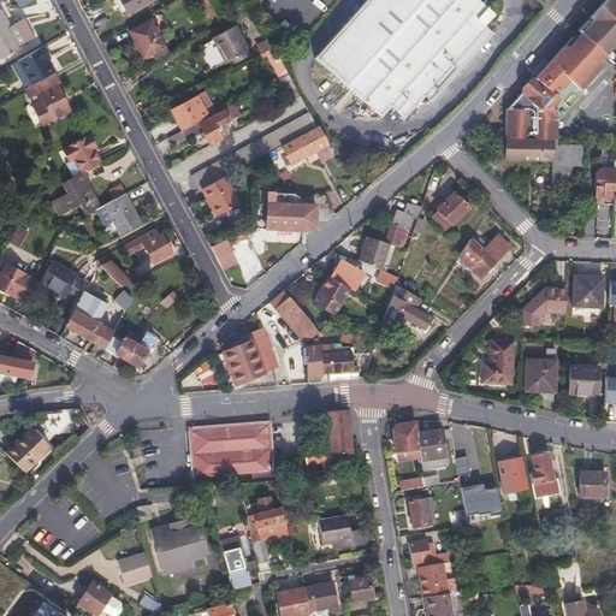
[(477,0),(367,0),(314,57),(366,105),(379,118),(389,108),(395,113),(404,102),(412,108),(424,98),(431,104),(487,42),(480,36),(487,30),(484,27),(495,16),(490,11),(492,7),(487,3),(484,5),(477,0)]
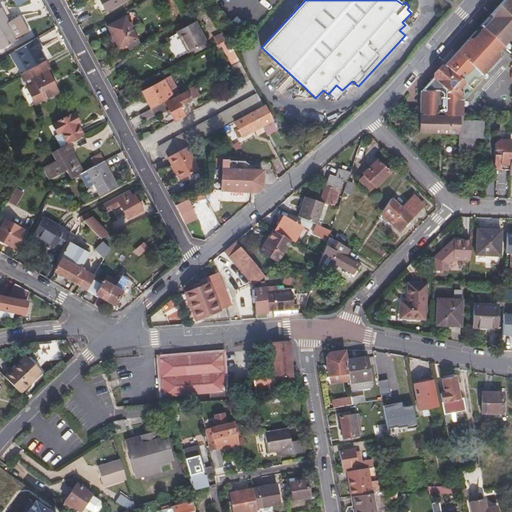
[(511,0),(507,0),(493,16),(495,19),(486,29),(509,50),(511,47),(511,0)]
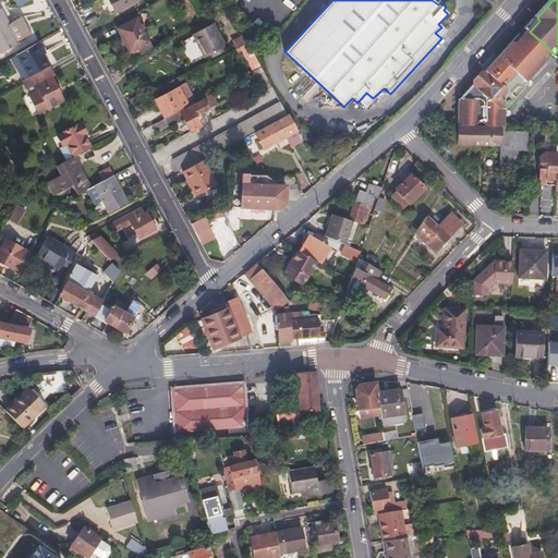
[(93,9),(97,16),(108,10),(105,2),(93,9)]
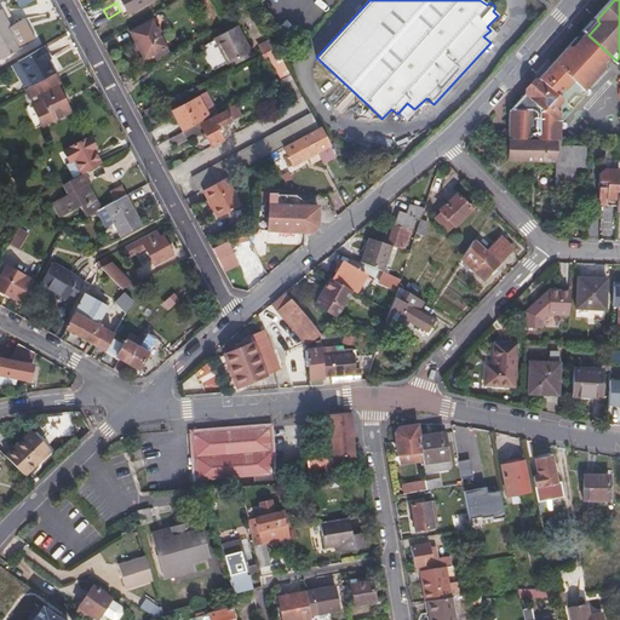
[(0,7),(0,56),(21,46),(17,36),(21,34),(12,18),(9,21),(1,7),(0,7)]
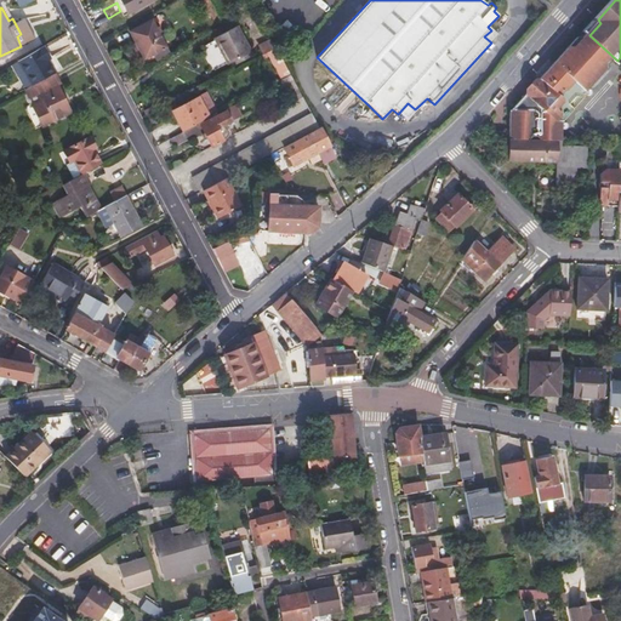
[(598,20),(586,33),(590,35),(600,23),(598,20)]
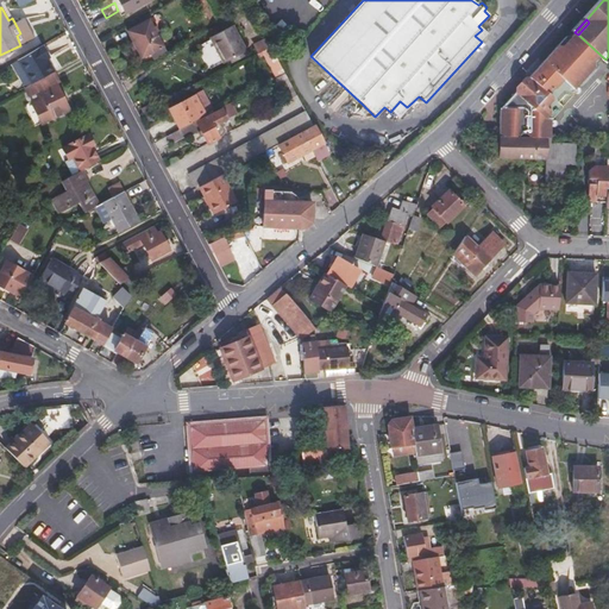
[(129,31),(143,57),(150,54),(163,46),(149,20),(129,31)]
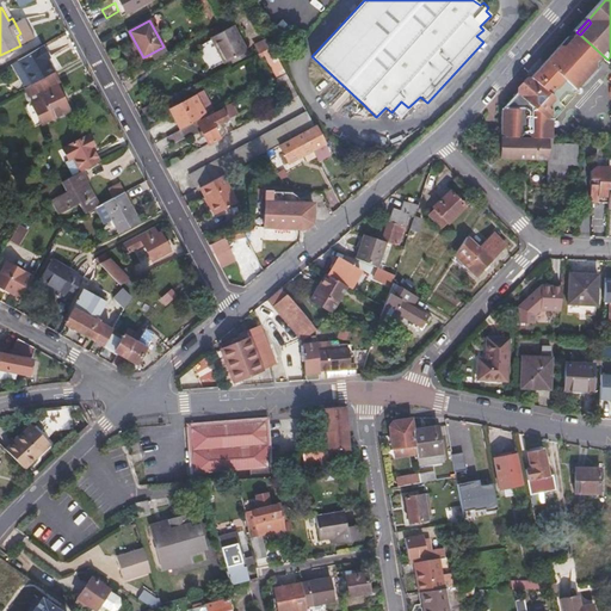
[(213,36),(228,63),(250,51),(235,25),(213,36)]
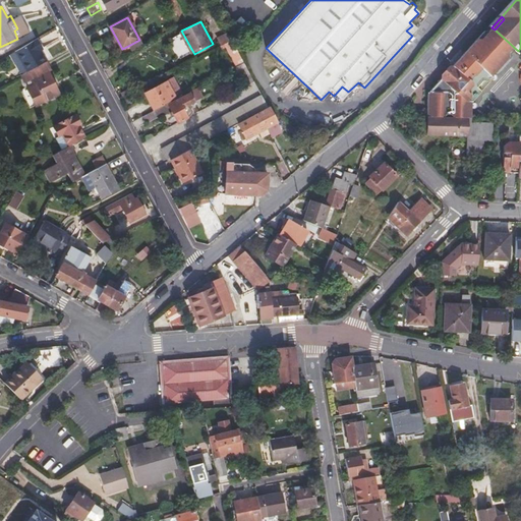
[(412,25),(406,31),(412,36),(417,31),(412,25)]
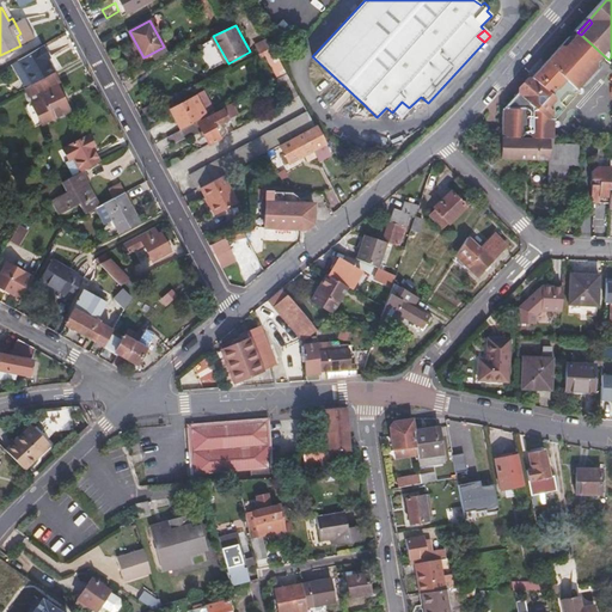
[(522,95),(505,114),(505,133),(489,133),(485,138),(507,139),(556,140),(557,122),(561,122),(582,98),(582,95),(587,90),(591,90),(607,71),(607,67),(611,62),(609,60),(581,35),(577,32),(531,84),(532,87),(526,95),(522,95)]
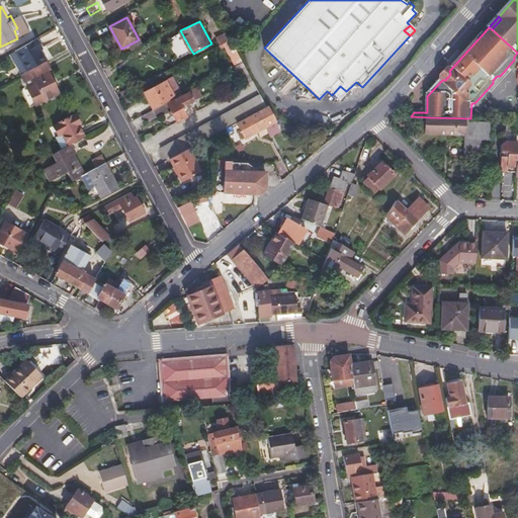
[(12,50),(24,72),(46,61),(38,49),(41,47),(35,37),(12,50)]
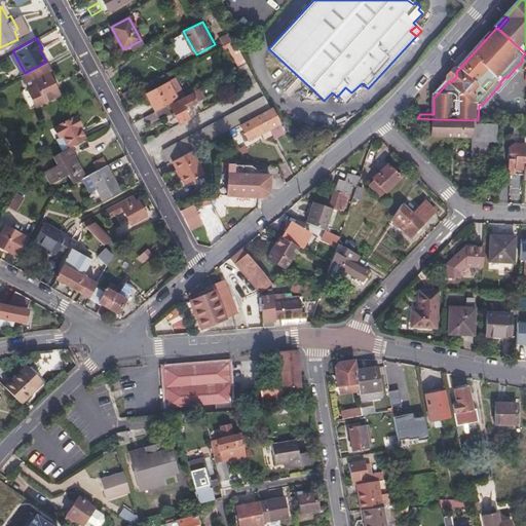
[(141,40),(129,46),(133,51),(144,45),(141,40)]
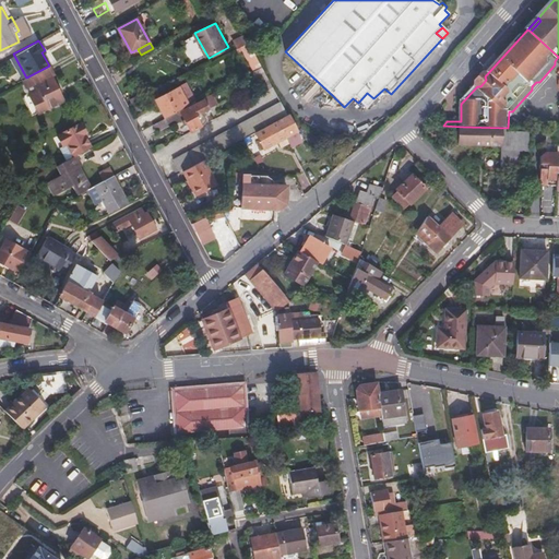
[(49,66),(26,78),(23,80),(27,88),(36,84),(36,83),(51,76),(55,75),(49,66)]
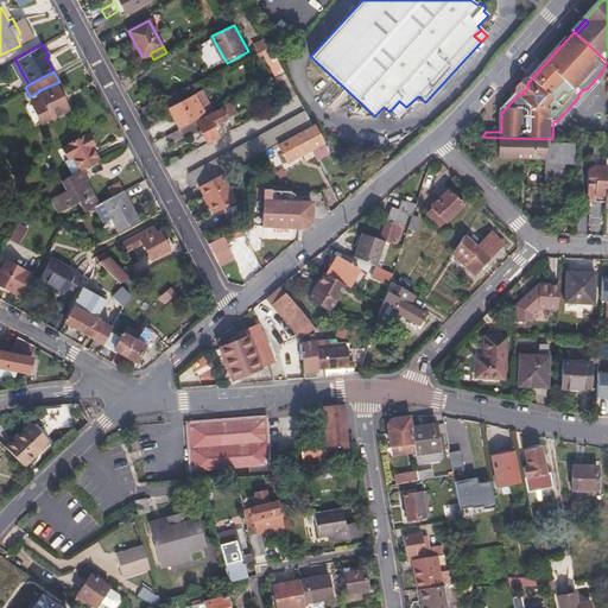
[(277,77),(291,103),(301,99),(286,73),(277,77)]
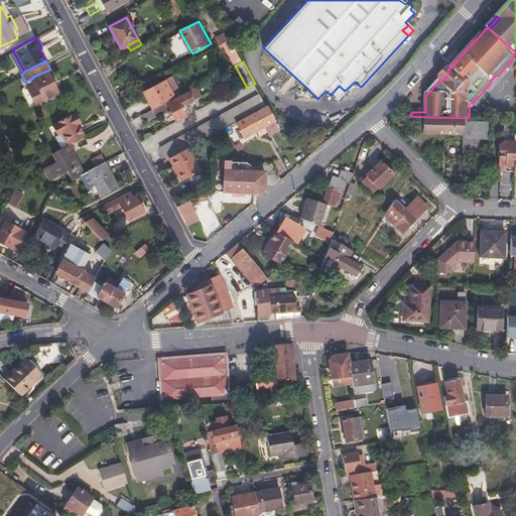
[(33,78),(37,85),(28,89),(34,104),(58,94),(47,71),(33,77),(33,78)]
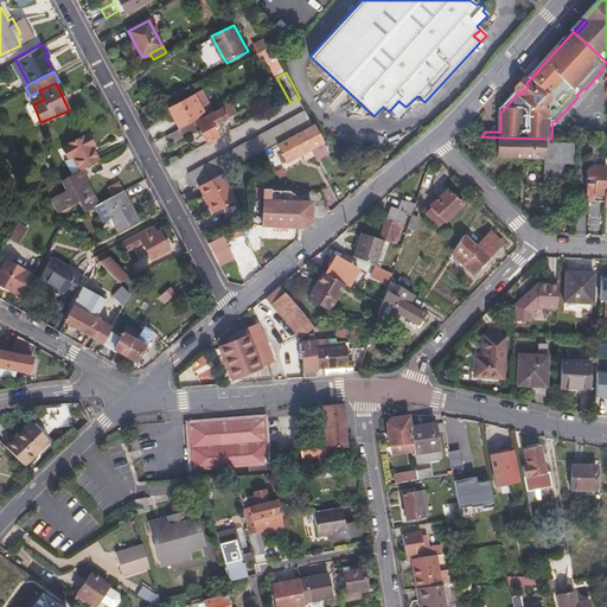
[(518,94),(526,83),(522,83),(517,88),(518,94)]
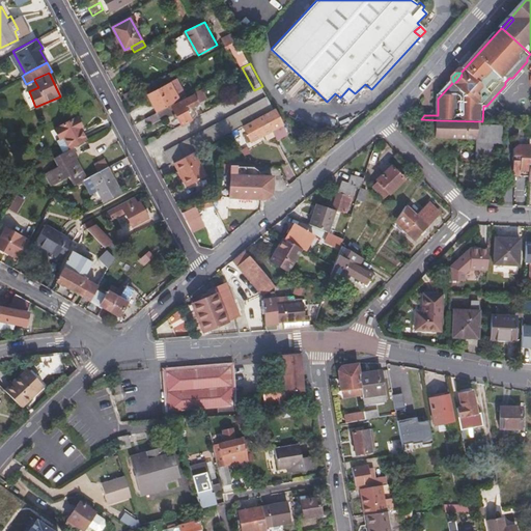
[(460,73),(453,82),(456,82),(462,76),(460,73)]
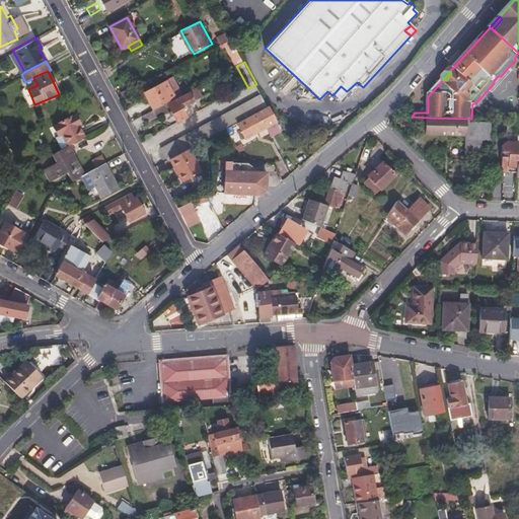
[(145,93),(154,109),(168,102),(171,100),(162,84),(145,93)]
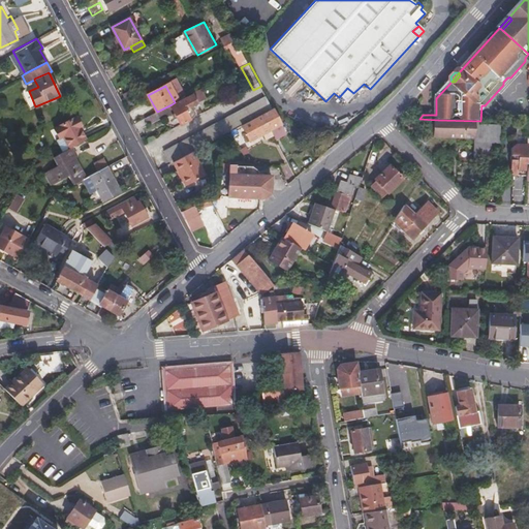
[(173,106),(175,112),(182,124),(190,119),(196,113),(193,107),(195,106),(198,102),(194,94),(173,106)]
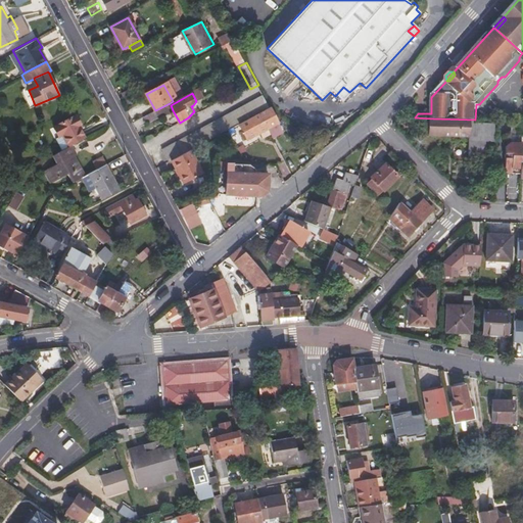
[(265,96),(160,150),(167,163),(172,161),(190,150),(239,126),(262,113),(271,108),(265,96)]
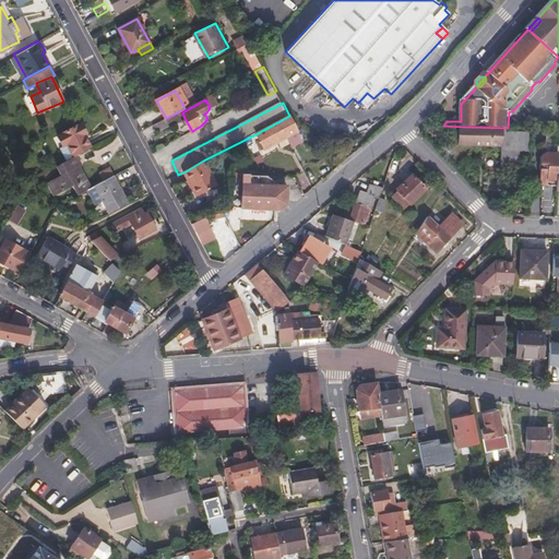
[(165,119),(168,127),(185,118),(182,113),(181,110),(166,118),(165,119)]
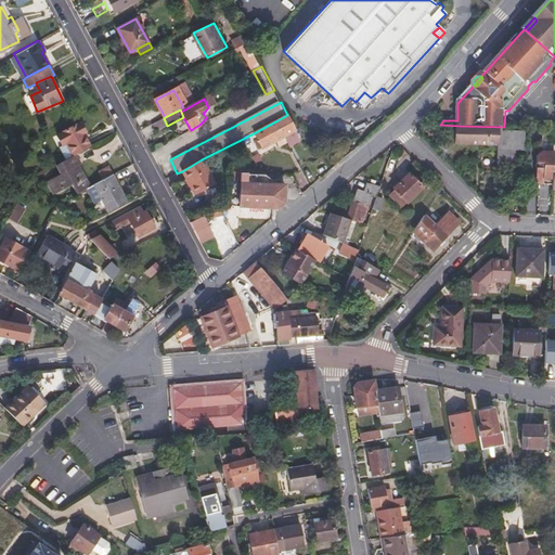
[(278,120),(285,136),(291,145),(301,140),(287,115),(278,120)]
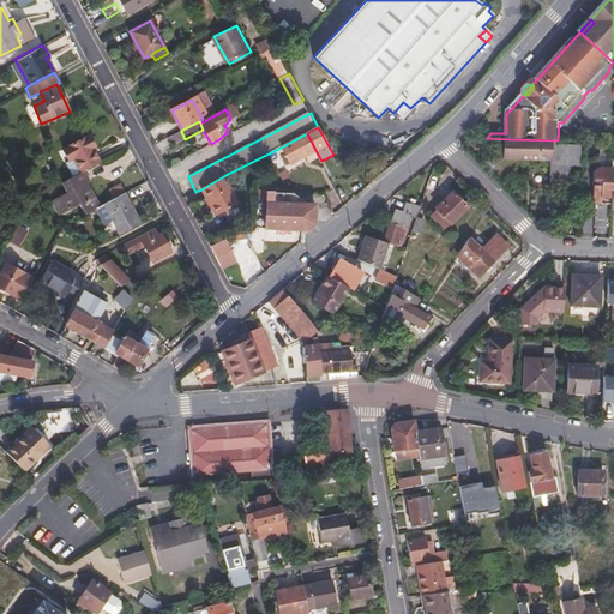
[(168,138),(173,146),(185,139),(181,131),(168,138)]
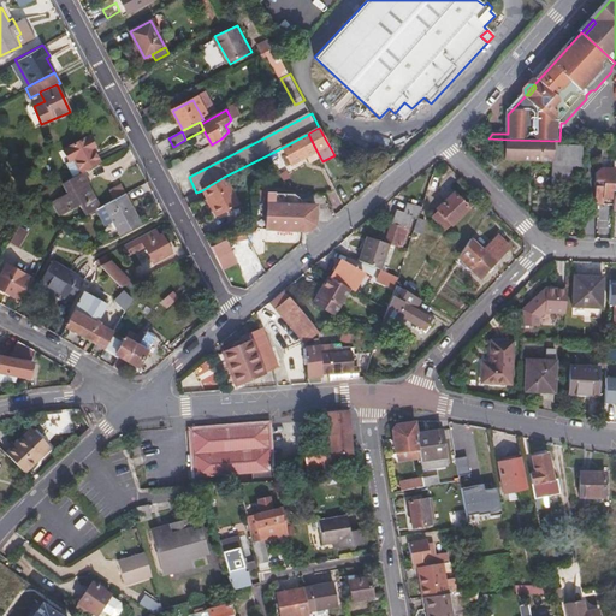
[(282,148),(284,153),(280,155),(286,166),(317,150),(308,134),(282,148)]
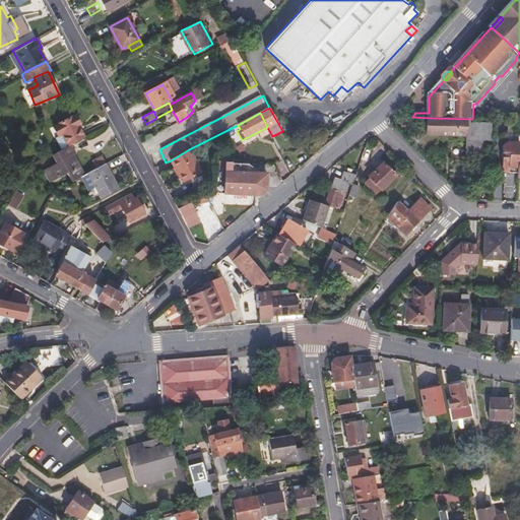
[(54,126),(59,135),(60,134),(67,146),(70,144),(84,137),(78,125),(79,124),(74,115),(54,126)]
